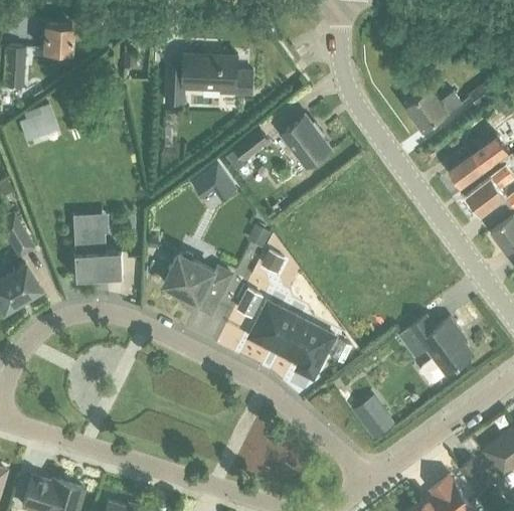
[(132,18),(125,23),(130,29),(136,24),(132,18)]
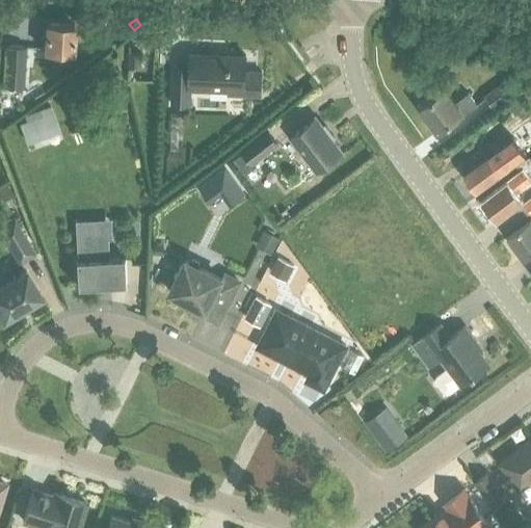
[(45,53),(45,64),(72,66),(72,64),(74,27),(47,25),(45,53)]
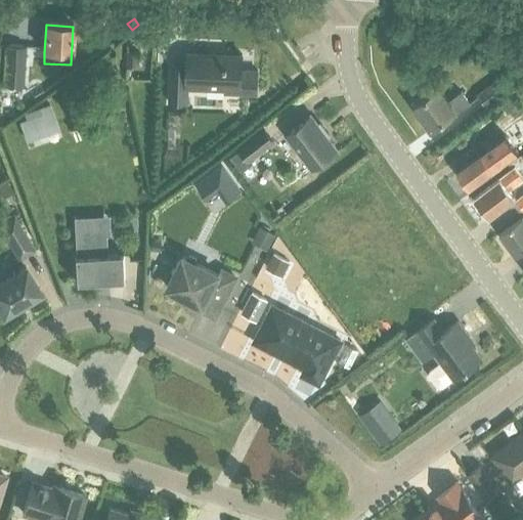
[(23,89),(26,49),(4,47),(2,88),(23,89)]
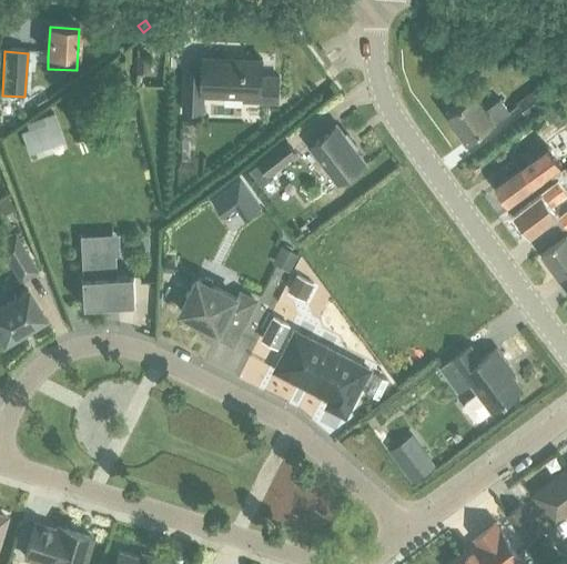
[(151,76),(151,59),(138,59),(137,76),(151,76)]
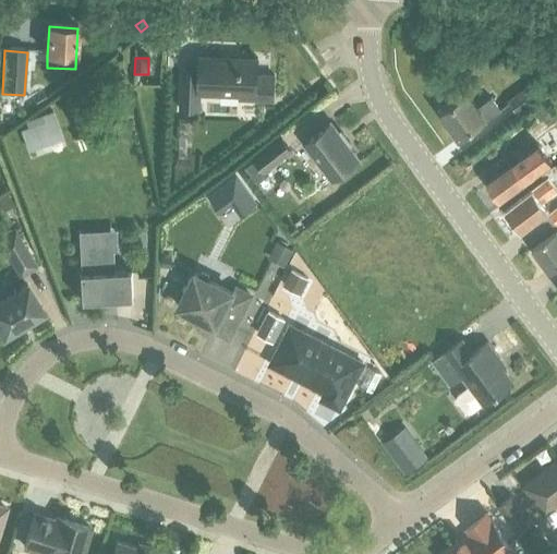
[(180,108),(180,113),(198,115),(198,103),(200,96),(255,98),(255,99),(254,104),(274,105),(274,79),(257,79),(257,64),(257,62),(239,61),(238,64),(229,63),(229,61),(200,60),(200,72),(182,72),(181,79),(180,108)]
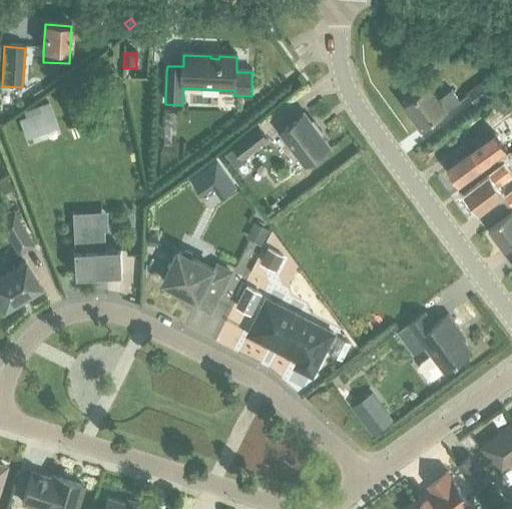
[(474,107),(495,90),(487,79),(465,96),(474,107)]
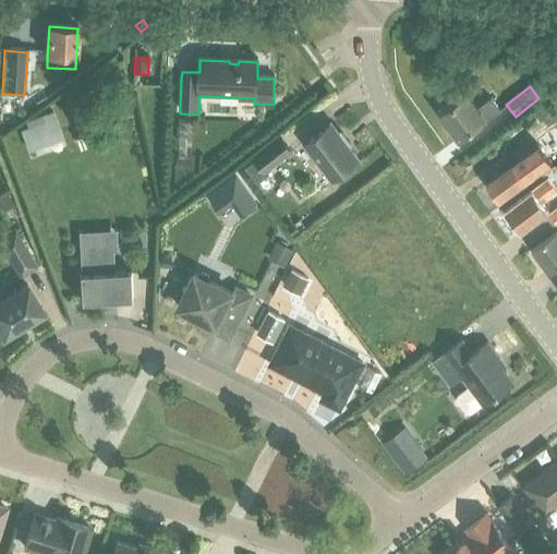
[(484,124),(499,113),(489,99),(475,110),(464,96),(439,116),(458,141),(483,121),(484,124)]
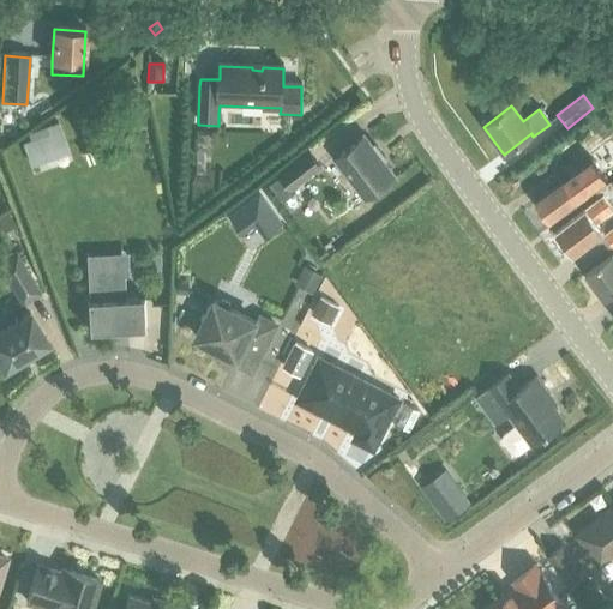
[(584,125),(599,133),(605,122),(590,114),(584,125)]
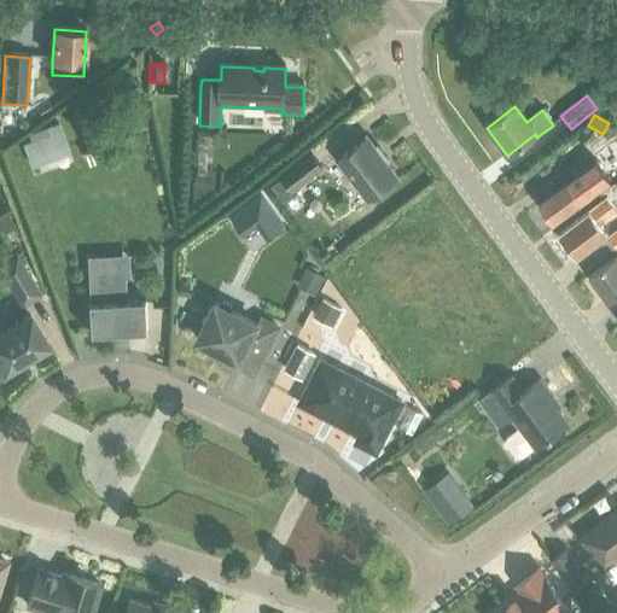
[(367,203),(399,180),(386,164),(388,162),(377,149),(376,150),(366,138),(336,161),(367,203)]
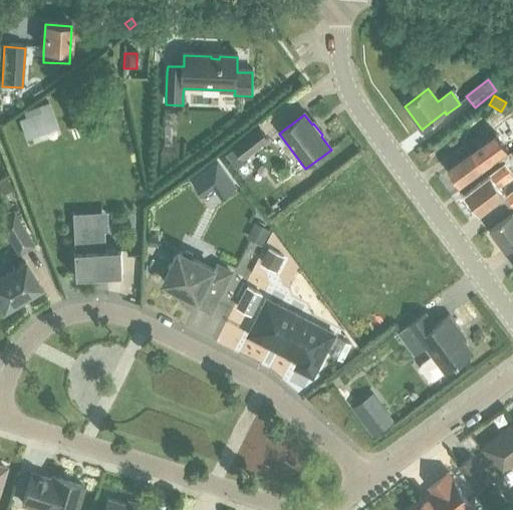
[(48,134),(41,115),(19,123),(26,142),(48,134)]
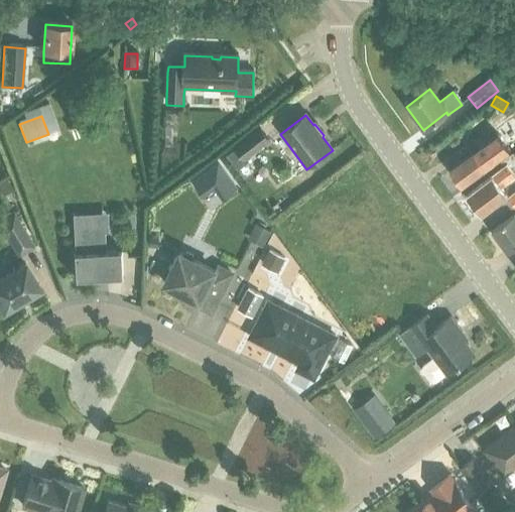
[(514,151),(514,150),(514,118),(499,130),(514,151)]
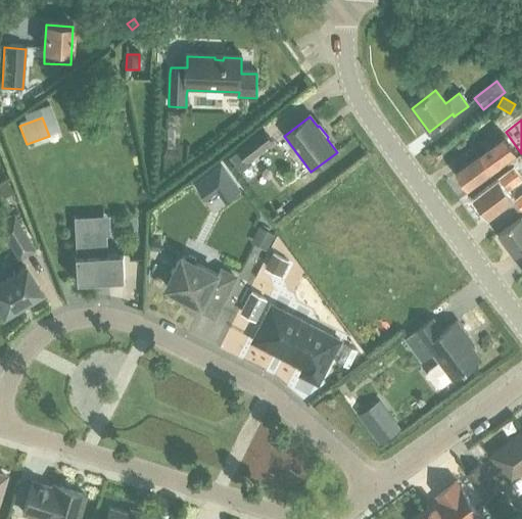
[(239,153),(247,163),(273,144),(264,133),(238,152),(239,153)]
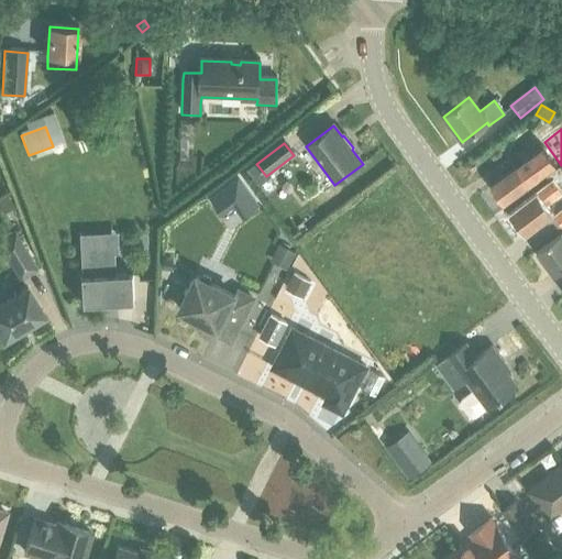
[(505,178),(489,189),(498,200),(503,207),(524,192),(551,172),(557,168),(543,151),(533,157),(505,178)]
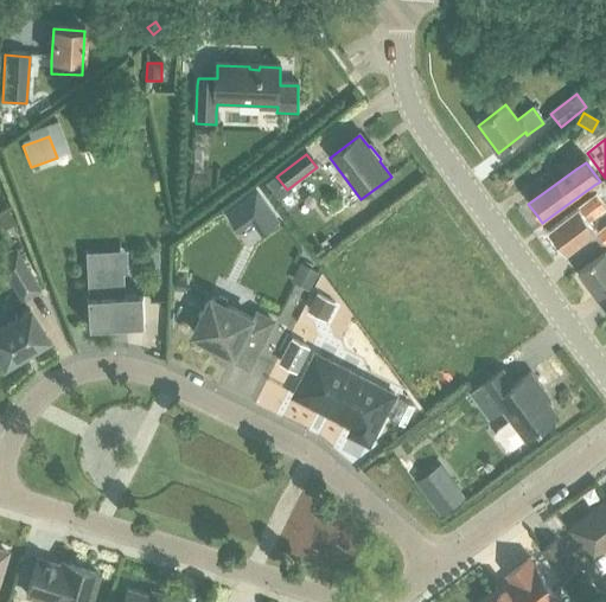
[(278,178),(266,186),(279,204),(291,196),(287,190),(278,178)]
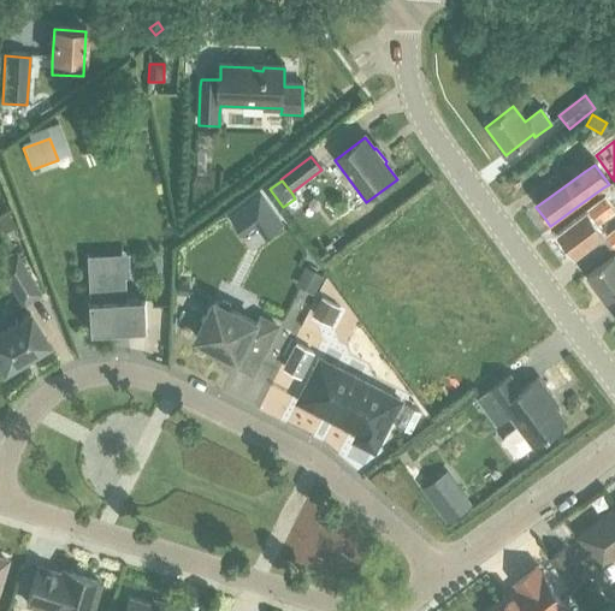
[(260,199),(244,211),(256,227),(266,241),(282,229),(272,215),(260,199)]
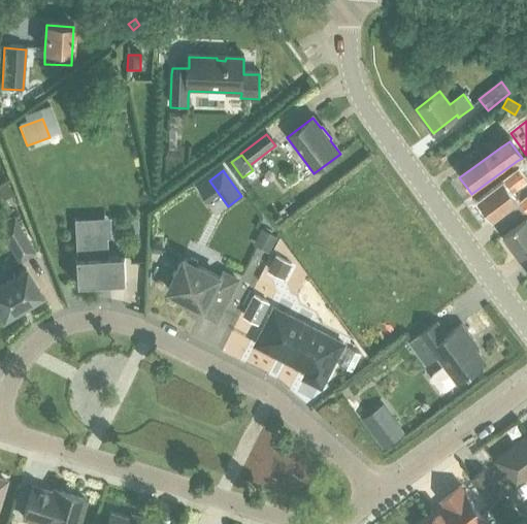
[(511,195),(525,185),(517,172),(476,202),(491,222),(517,203),(511,195)]
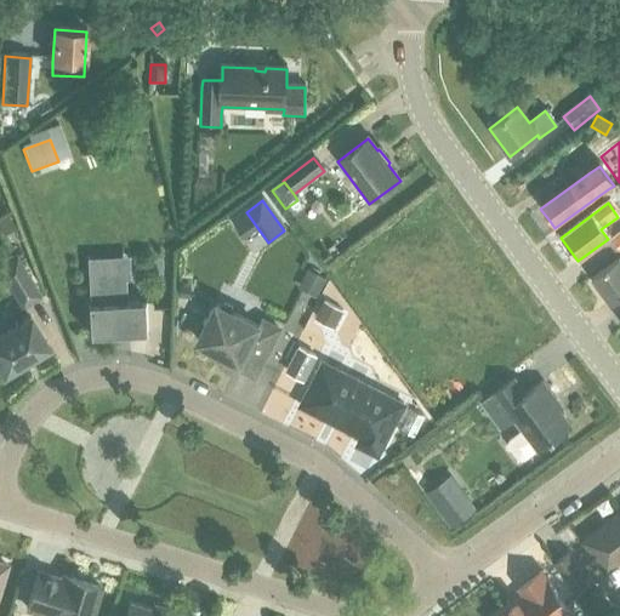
[(16,231),(10,217),(0,222),(0,231),(4,238),(16,231)]
